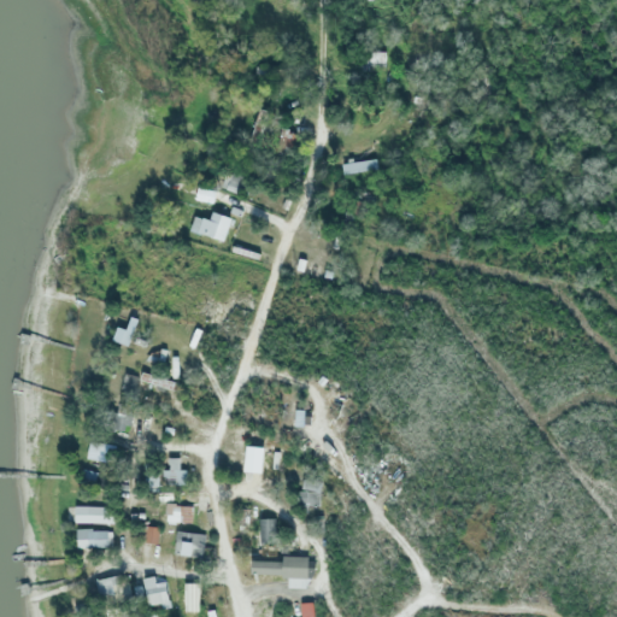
[(358,52),(386,52),(386,68),(358,68),(358,52)]
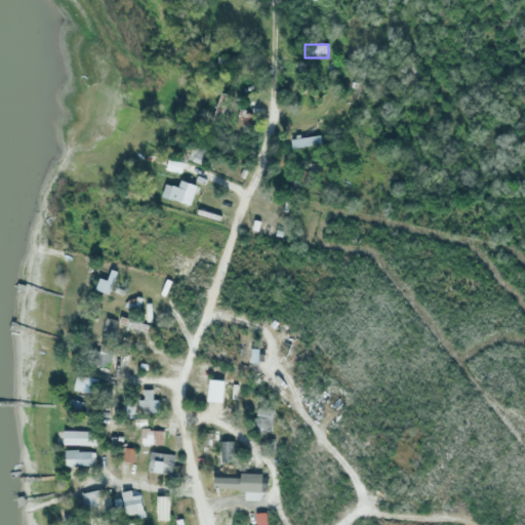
[(218,55),(247,58),(246,67),(217,63),(218,55)]
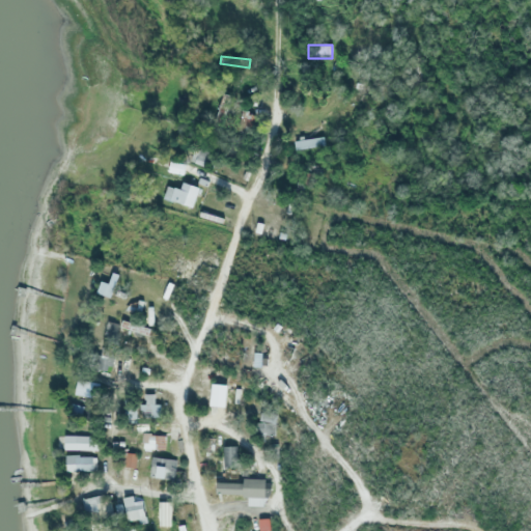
[(223,93),(232,96),(220,135),(211,132),(223,93)]
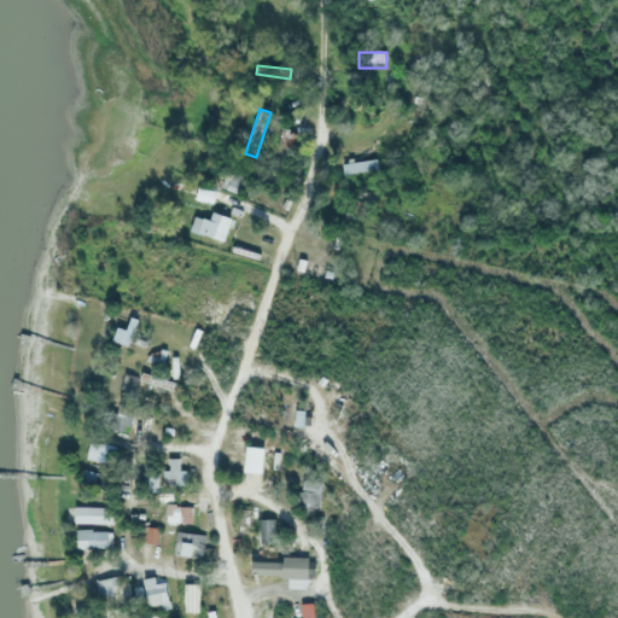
[(281,128),(292,130),(287,149),(277,146),(281,128)]
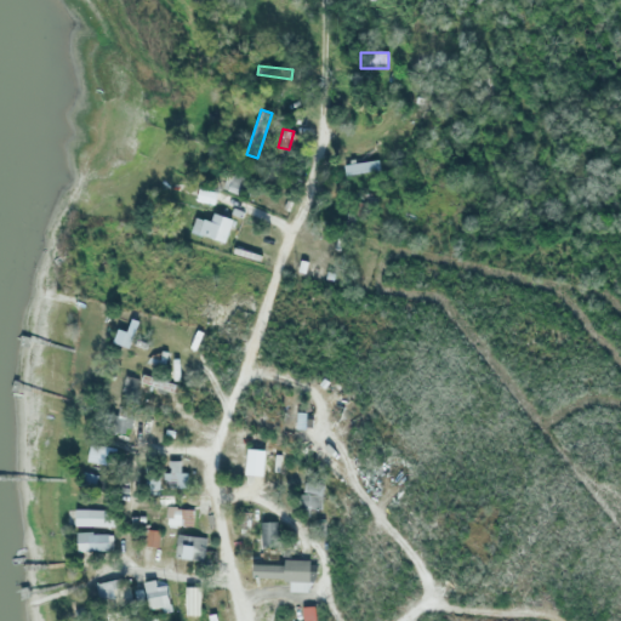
[(343,165),(377,160),(379,170),(345,176),(343,165)]
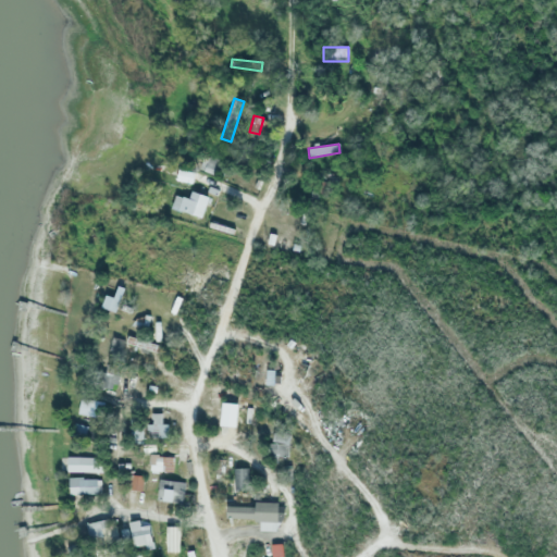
[(175,180),(177,169),(194,172),(192,183),(175,180)]
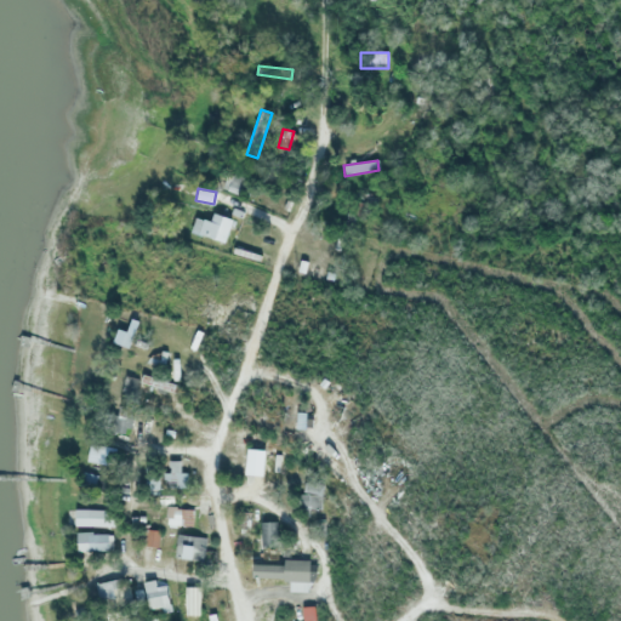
[(347,215),(363,217),(366,199),(349,197),(347,215)]
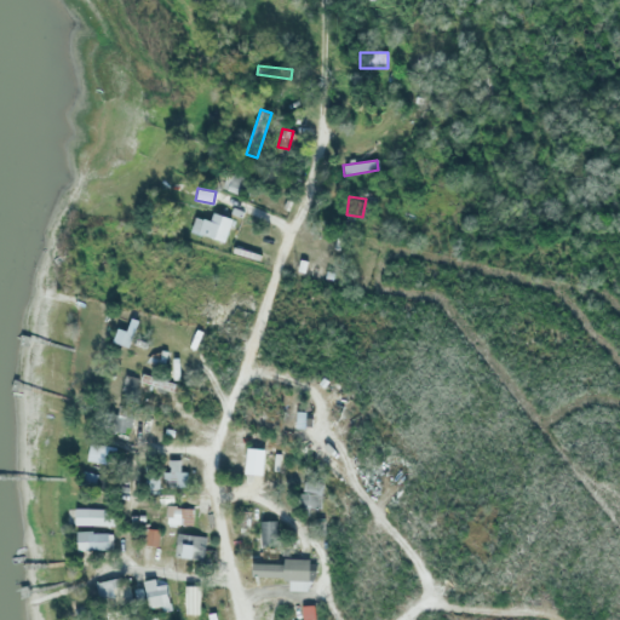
[(234,207),(245,212),(242,219),(230,214),(234,207)]
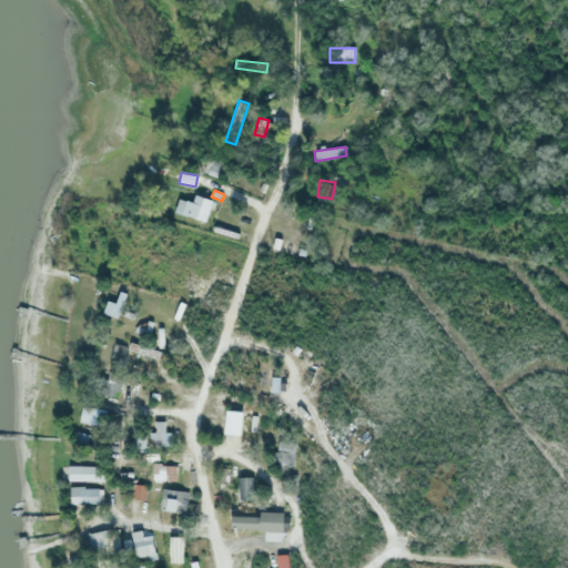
[(205,223),(213,201),(194,194),(192,203),(179,198),(173,211),(205,223)]
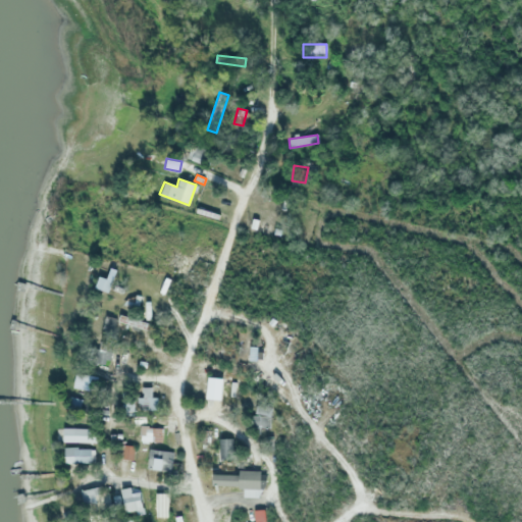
[(195,212),(197,207),(219,214),(218,219),(195,212)]
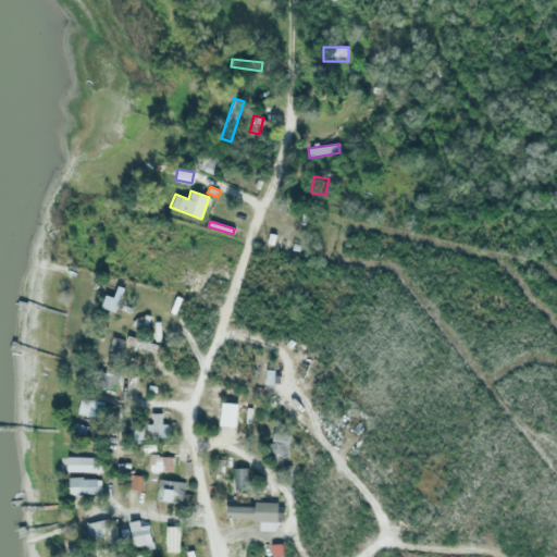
[(277,235),(273,246),(265,244),(270,232),(277,235)]
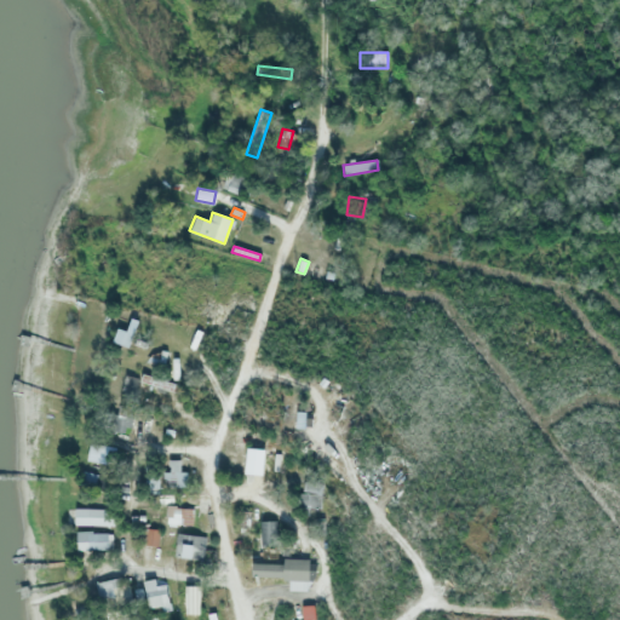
[(125,331),(131,317),(139,321),(128,348),(112,342),(118,327),(125,331)]
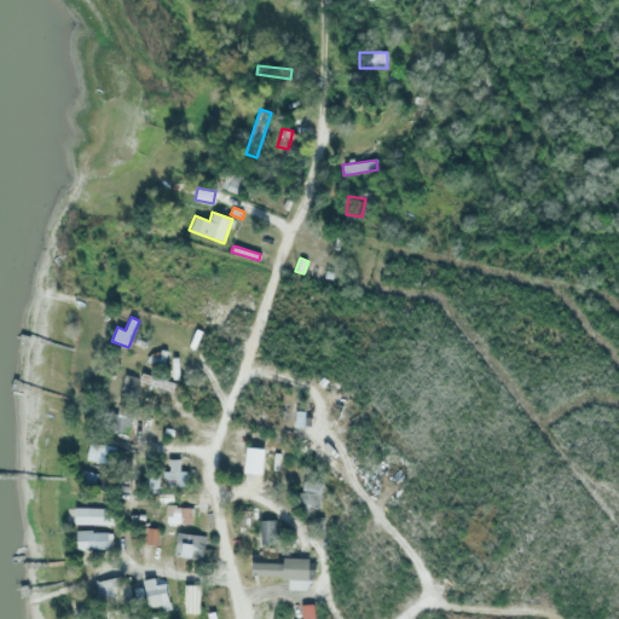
[(197,329),(204,331),(196,350),(189,346),(197,329)]
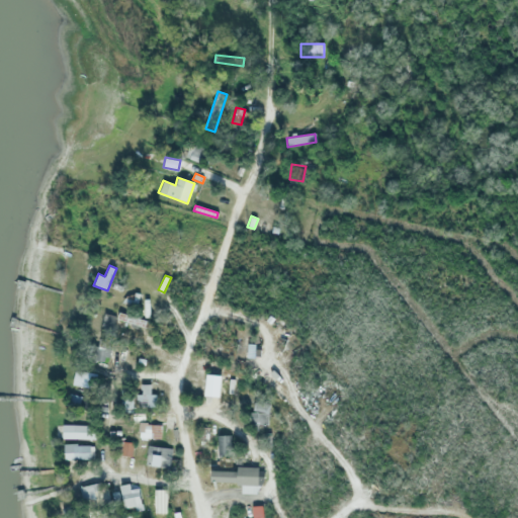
[(116,319),(118,313),(149,322),(147,328),(116,319)]
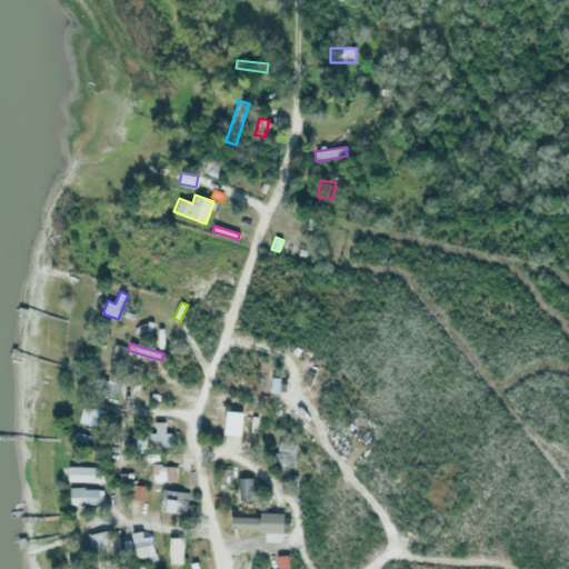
[(108,371),(121,373),(117,398),(105,396),(108,371)]
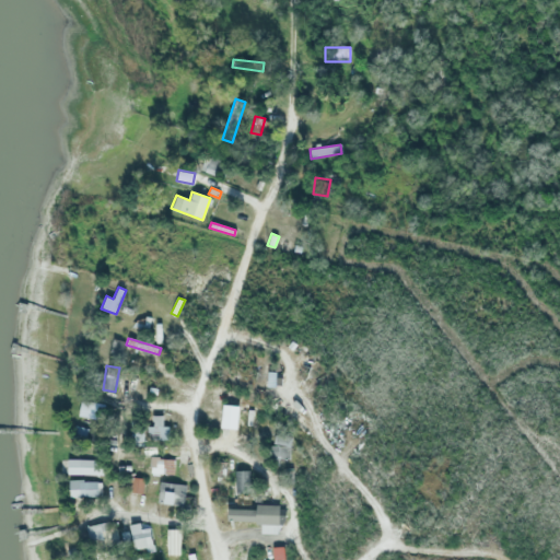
[(103,406),(83,400),(79,416),(98,421),(103,406)]
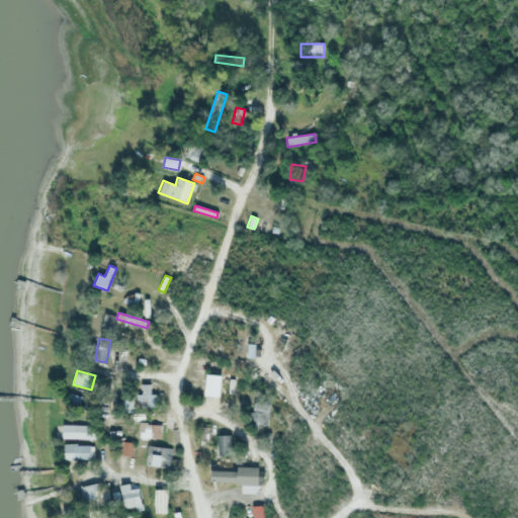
[(151,383),(151,395),(158,395),(158,407),(140,407),(140,383),(151,383)]
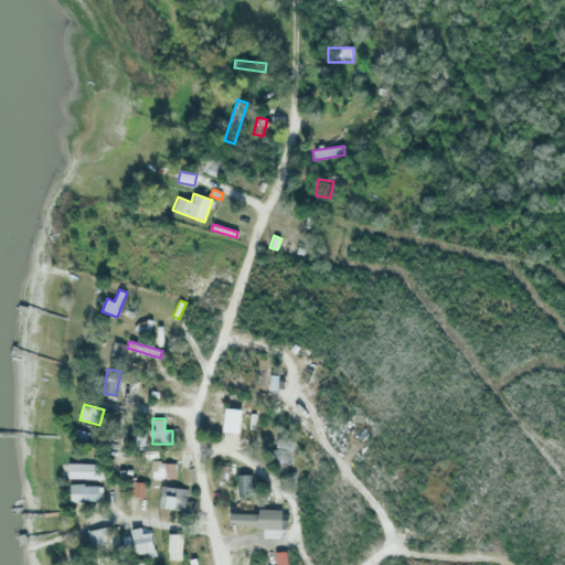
[(273,449),(291,449),(292,461),(273,462),(273,449)]
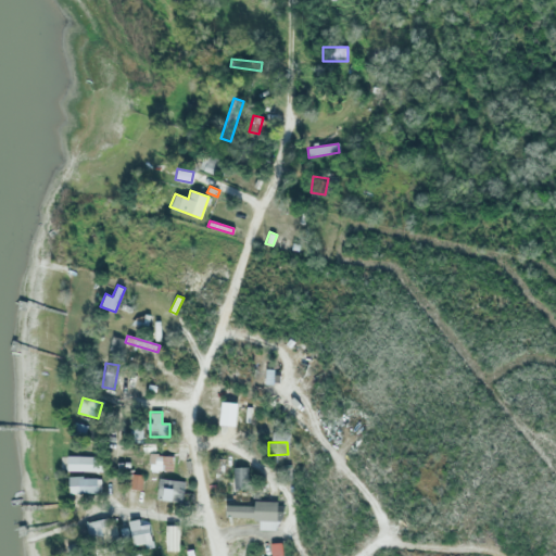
[(102,471),(66,471),(66,455),(102,455),(102,471)]
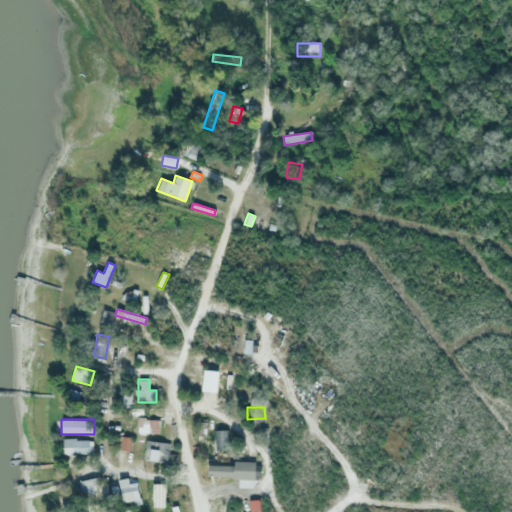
[(137,434),(137,419),(160,419),(160,434),(137,434)]
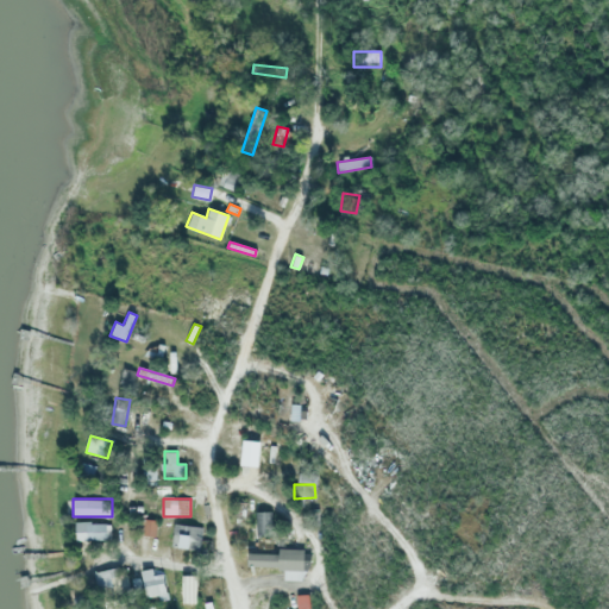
[(271,512),(271,537),(256,537),(256,512),(271,512)]
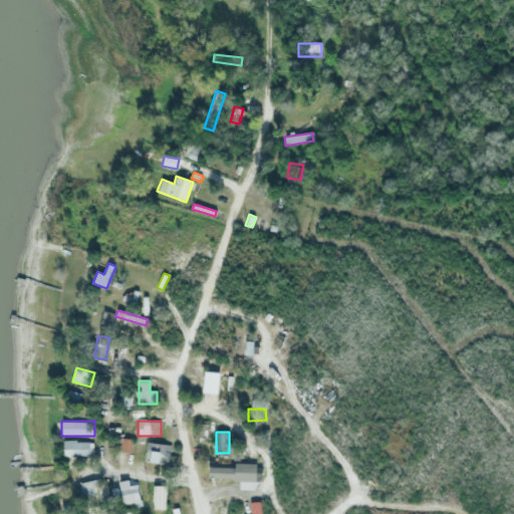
[(132,439),(132,453),(121,453),(121,439),(132,439)]
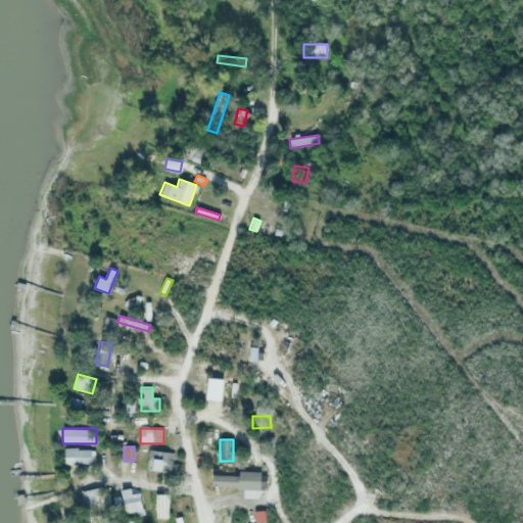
[(93,448),(93,464),(65,464),(65,448),(93,448)]
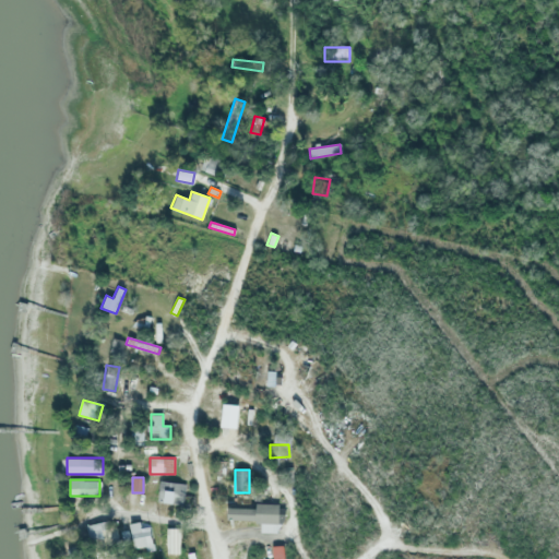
[(157,502),(159,482),(186,484),(183,506),(157,502)]
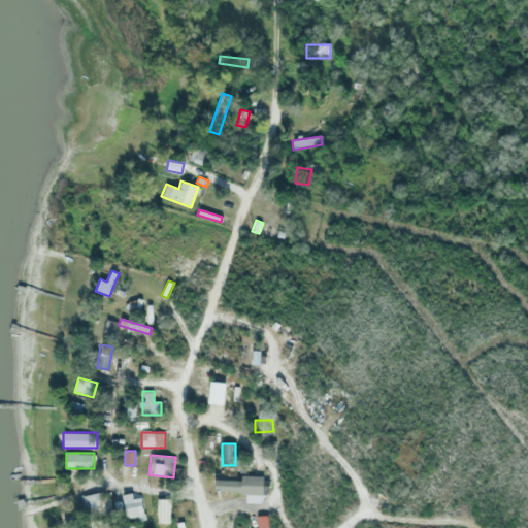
[(213,491),(213,480),(240,481),(240,475),(265,475),(265,492),(213,491)]
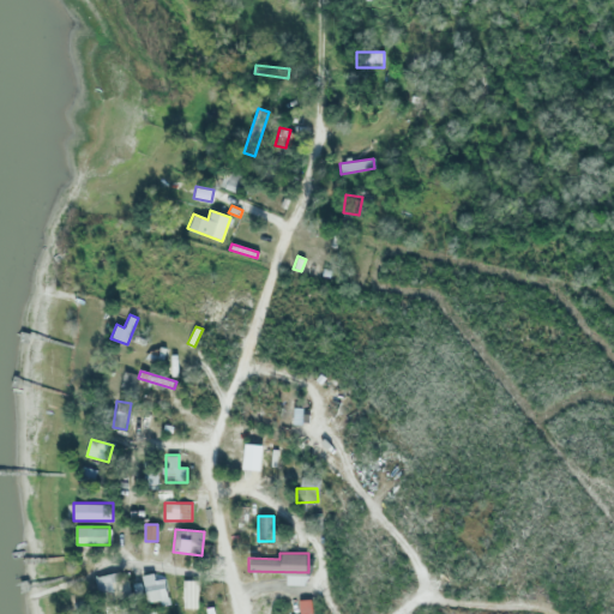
[(102,595),(97,576),(116,572),(121,591),(102,595)]
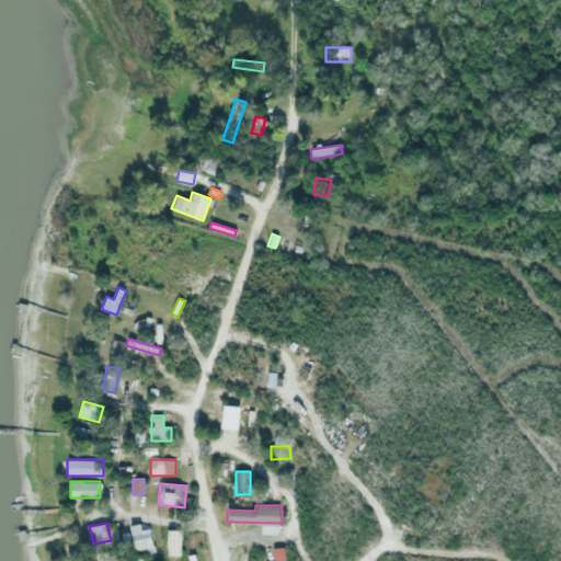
[(128,526),(139,524),(141,530),(150,528),(156,552),(146,553),(145,548),(134,550),(128,526)]
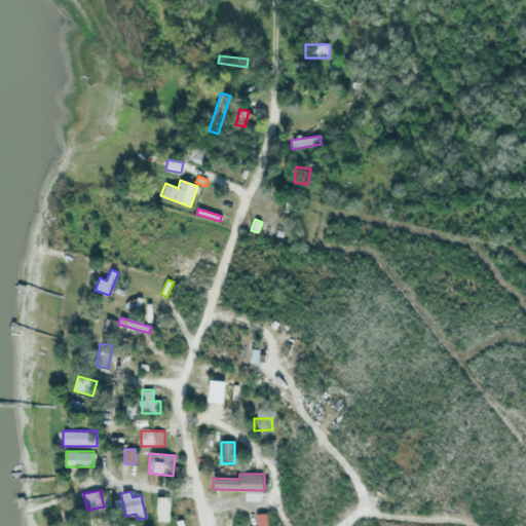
[(155,525),(168,525),(168,497),(155,497),(155,525)]
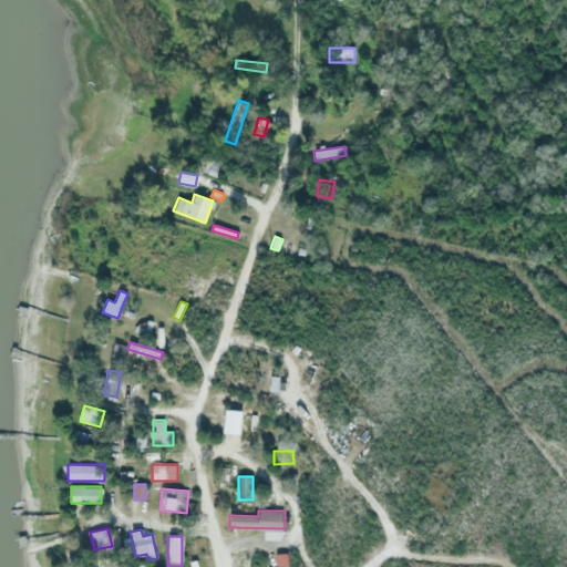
[(277,566),(276,554),(288,553),(289,566),(277,566)]
